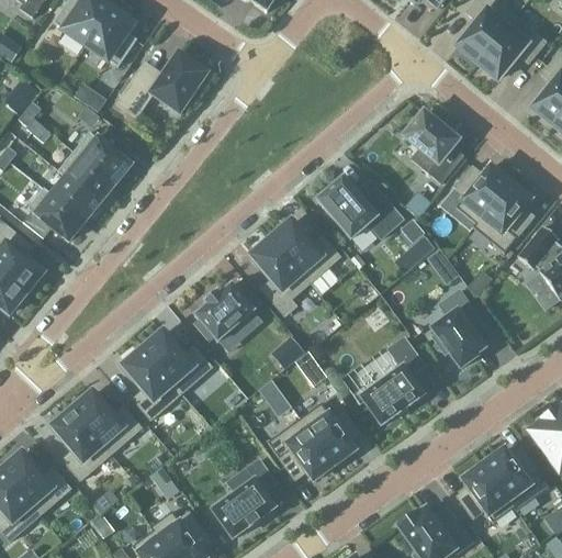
[(20,0),(23,2),(20,8),(33,17),(43,0),(20,0)]
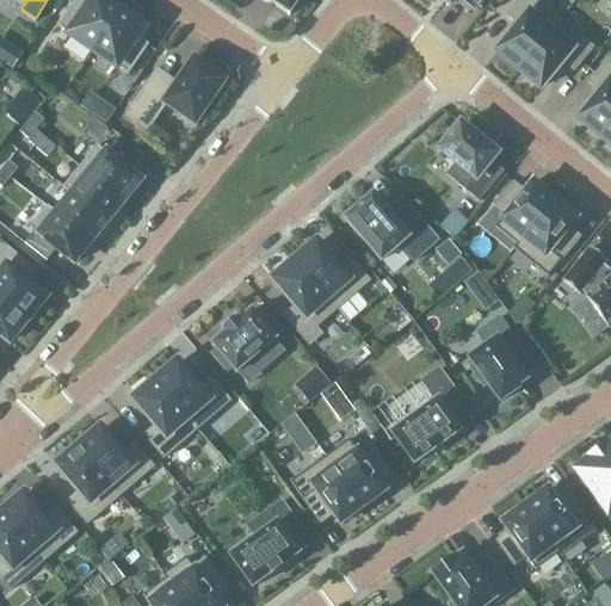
[(119,6),(110,0),(91,0),(91,1),(90,0),(73,0),(57,24),(93,48),(122,6),(119,5),(119,6)]
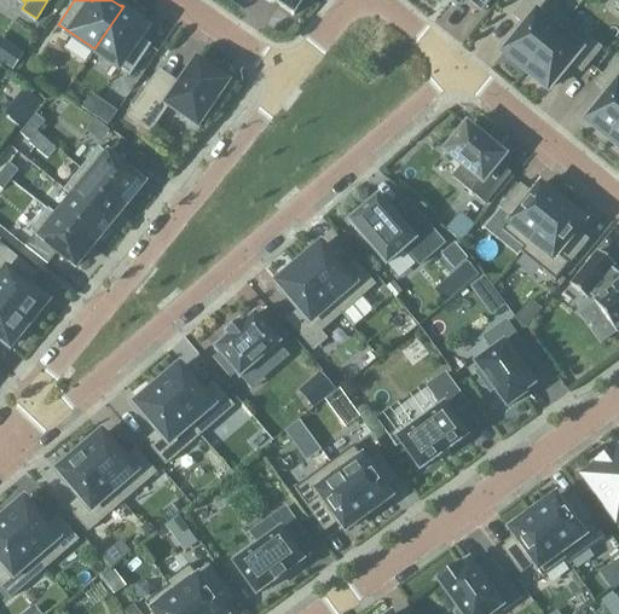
[(276,0),(293,12),(300,0),(276,0)]
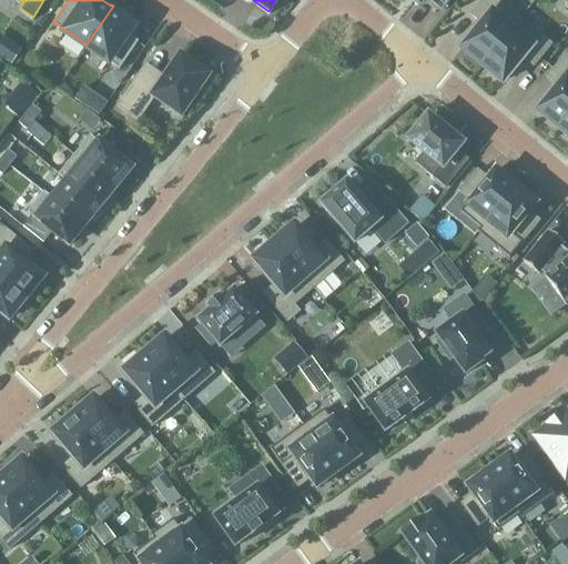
[(480,61),(482,62),(520,16),(500,0),(480,0),(470,11),(482,20),(462,46),(480,61)]
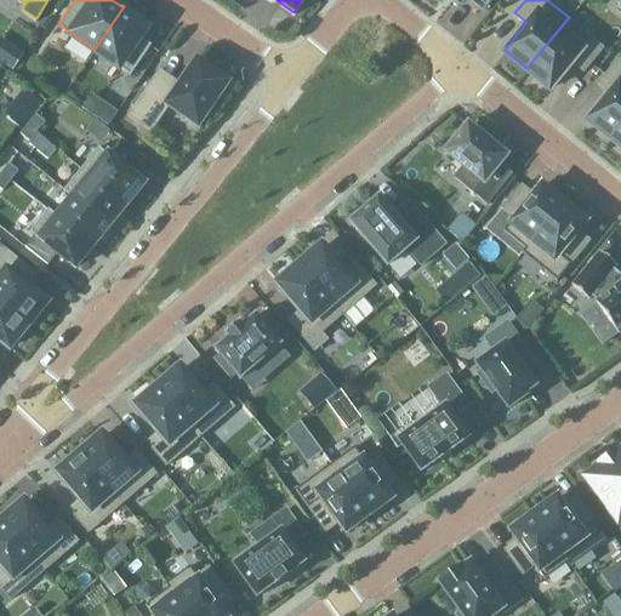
[(125,7),(124,6),(95,49),(131,73),(152,43),(140,34),(147,24),(124,9),(125,7)]
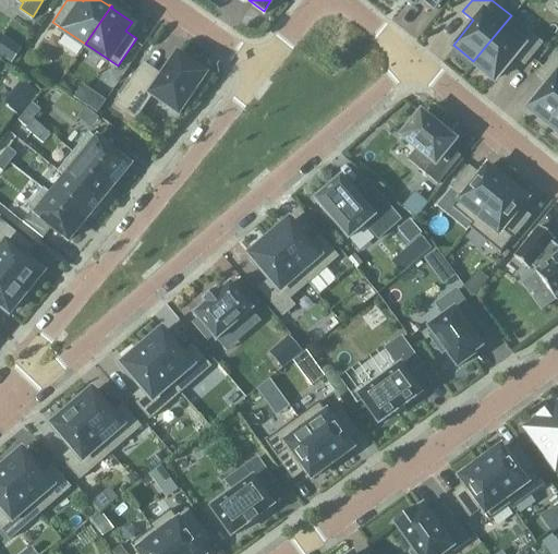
[(511,15),(473,61),(475,63),(475,62),(494,77),(513,53),(524,62),(542,40),(530,31),(522,41),(504,26),(512,16),(511,15)]
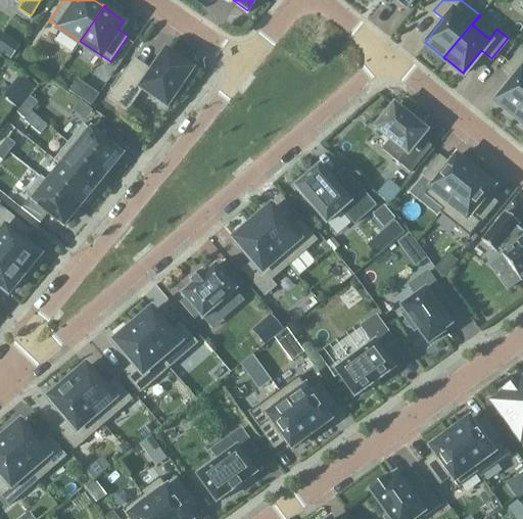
[(512,113),(514,115),(522,103),(522,50),(520,48),(504,67),(514,77),(495,99),(513,113),(512,113)]
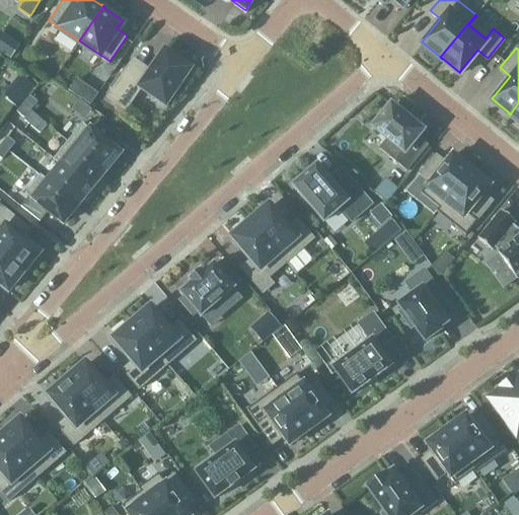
[(190,66),(164,50),(148,74),(130,61),(107,94),(127,107),(141,85),(165,101),(177,84),(180,86),(190,73),(187,71),(190,66)]
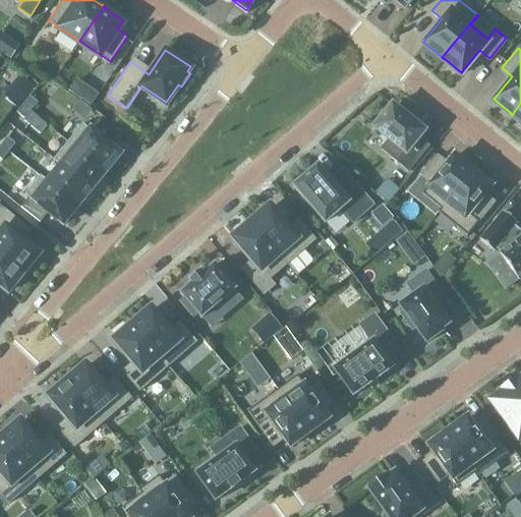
[(31,58),(18,66),(25,75),(37,68),(31,58)]
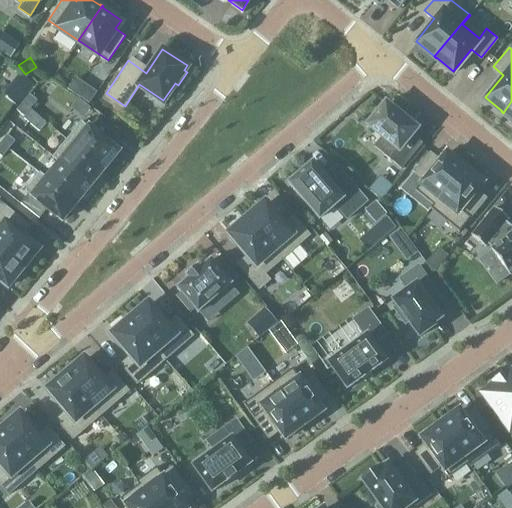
[(72,77),(93,90),(101,78),(79,64),(72,77)]
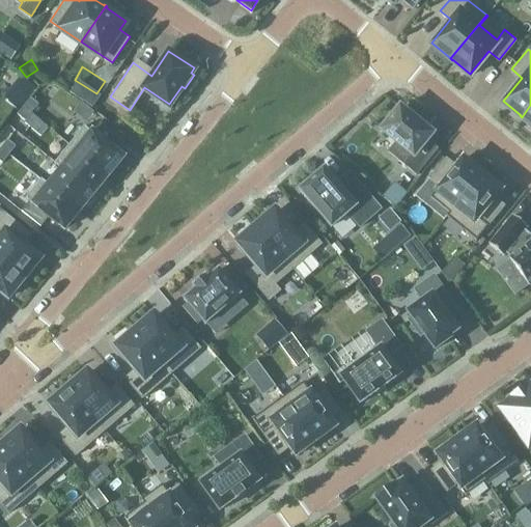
[(24,77),(7,98),(18,106),(34,85),(24,77)]
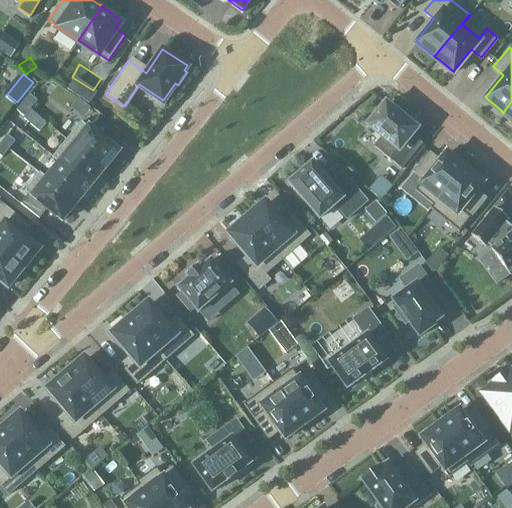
[(29,92),(23,100),(31,106),(37,98),(29,92)]
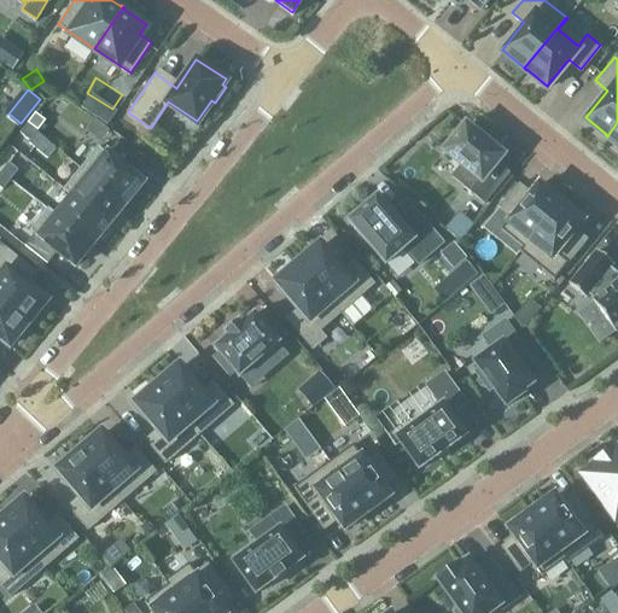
[(28,121),(21,130),(30,138),(38,128),(28,121)]
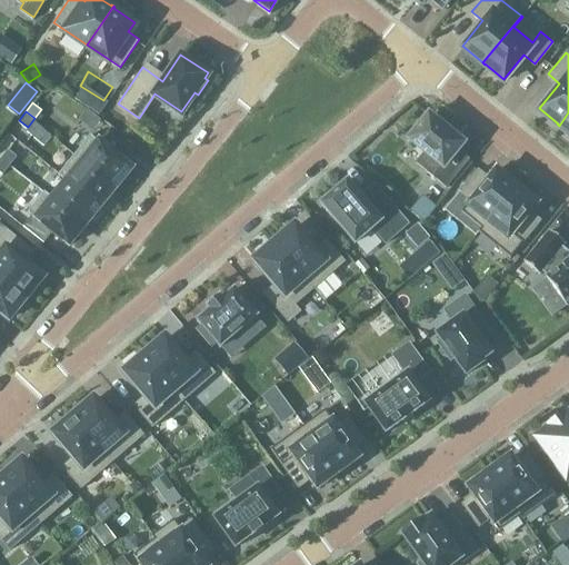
[(429,112),(409,137),(425,150),(417,160),(433,175),(447,185),(469,157),(458,148),(463,140),(451,131),(448,128),(447,128),(429,112)]
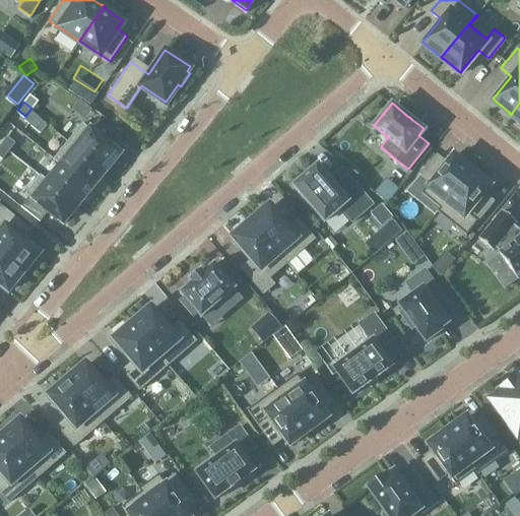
[(519,103),(511,115),(513,116),(513,115),(519,121),(519,103)]
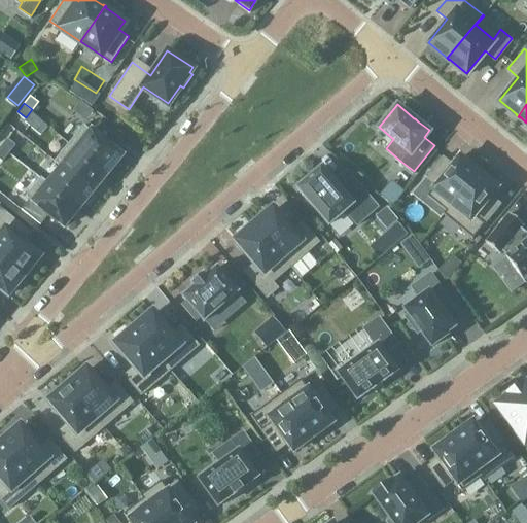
[(26,117),(25,118),(40,131),(47,123),(32,109),(26,117)]
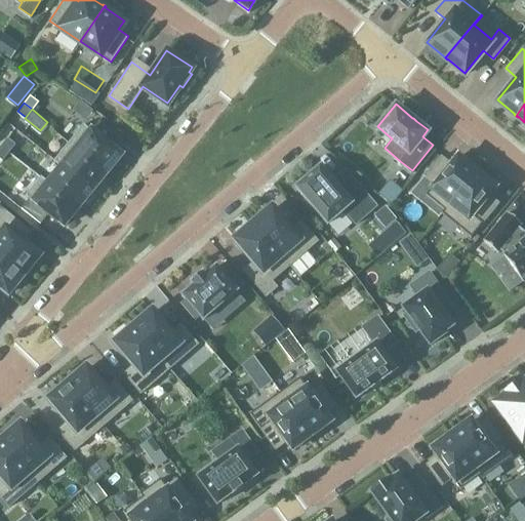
[(118,134),(98,118),(91,128),(83,122),(69,141),(107,171),(121,153),(110,144),(118,134)]
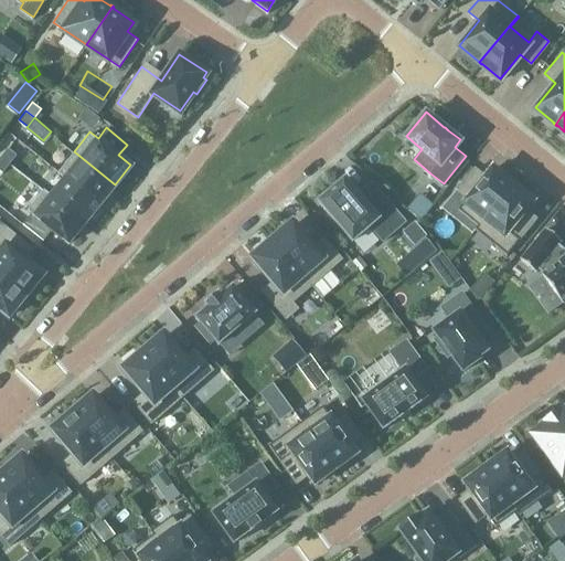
[(8,146),(1,155),(10,162),(17,154),(8,146)]
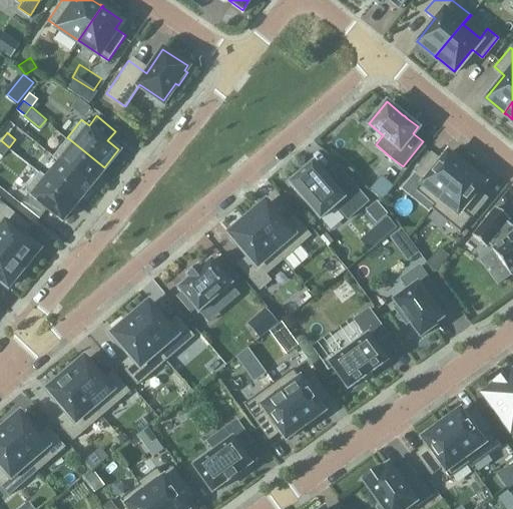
[(104,167),(67,137),(52,154),(60,160),(90,184),(104,167)]
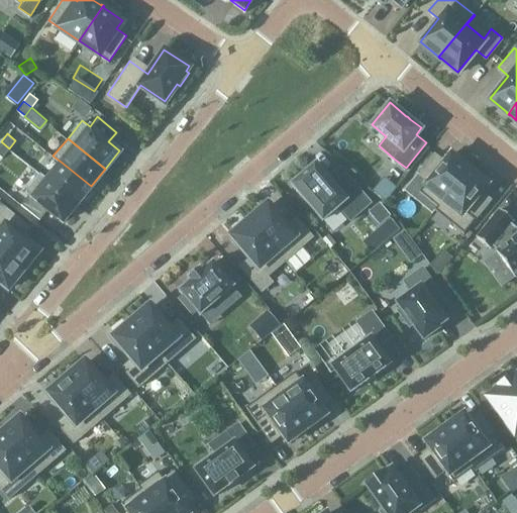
[(1,141),(0,142),(0,154),(2,157),(9,148),(1,141)]
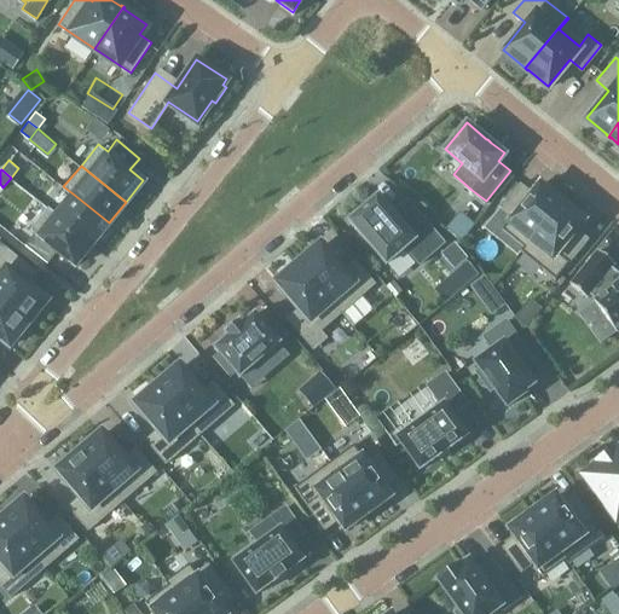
[(525,245),(561,200),(539,181),(532,191),(520,181),(501,206),(513,214),(502,227),(524,245),(525,245)]
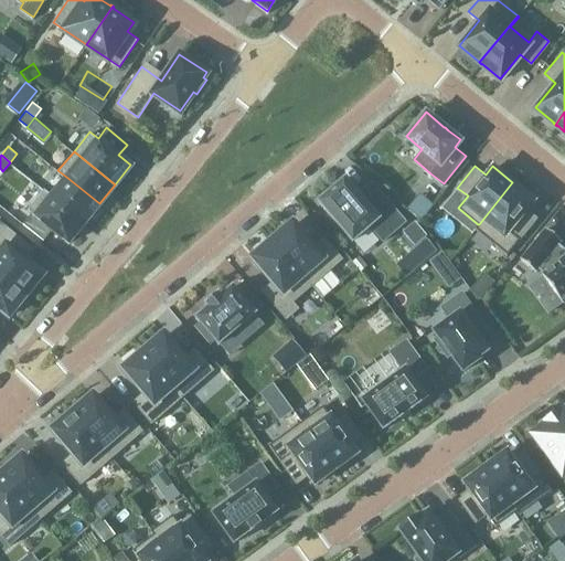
[(84,221),(99,203),(66,177),(52,193),(52,194),(84,221)]
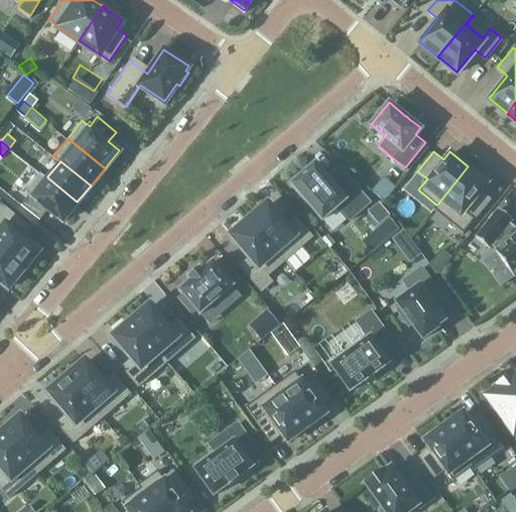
[(336,185),(315,161),(290,181),(321,219),(338,205),(350,218),(370,201),(348,174),(336,185)]
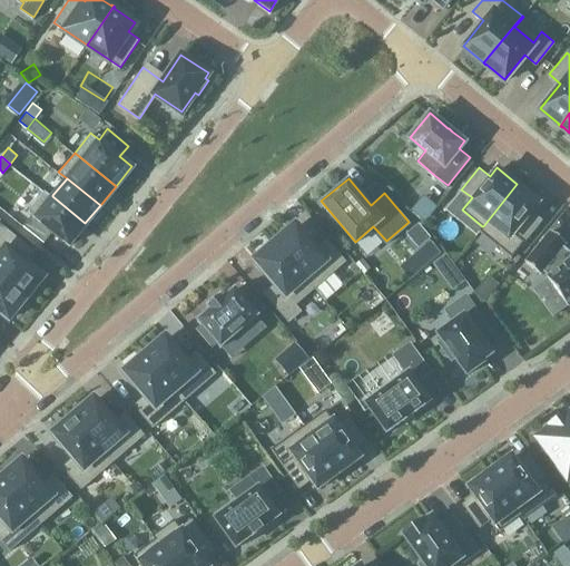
[(542,218),(531,210),(538,202),(517,184),(483,226),(482,226),(479,230),(511,255),(542,218)]
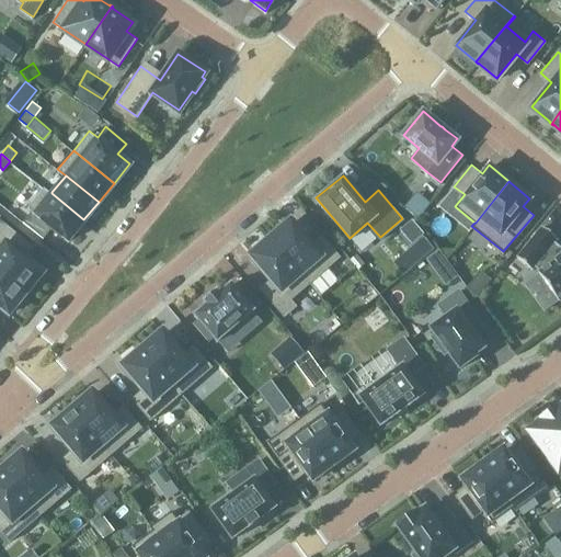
[(68,239),(77,228),(83,219),(52,193),(52,192),(44,185),(26,206),(31,211),(23,220),(43,237),(52,227),(68,239)]
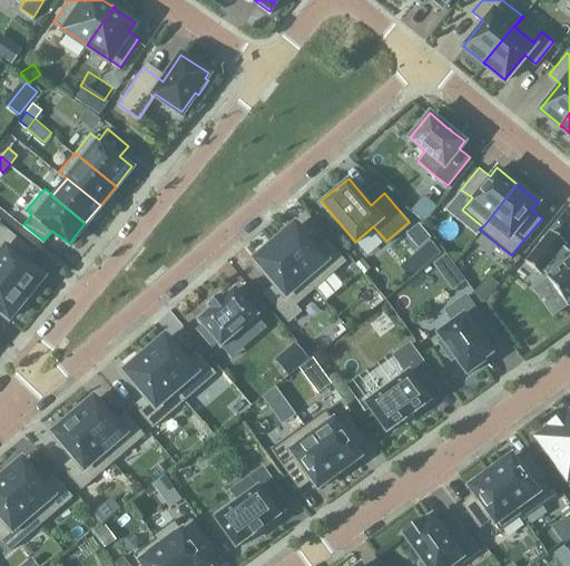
[(275,241),(314,286),(345,260),(327,238),(316,247),(295,223),(276,240),(276,238),(275,241)]
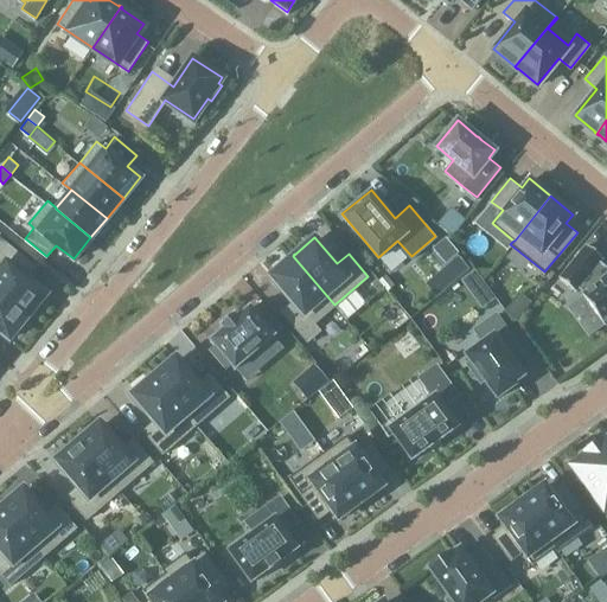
[(0,293),(27,315),(29,314),(29,313),(45,293),(19,271),(29,260),(5,241),(0,247),(0,293)]
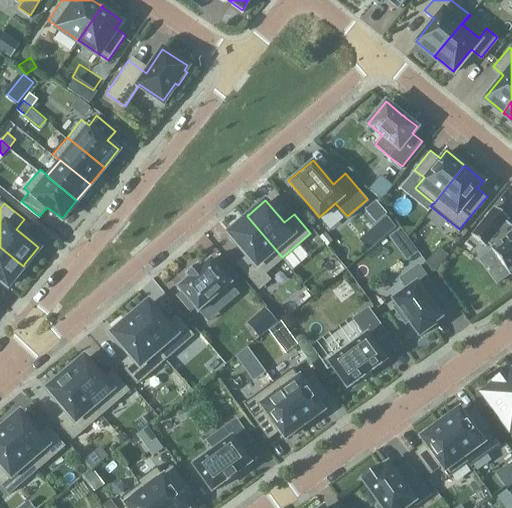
[(488,241),(493,245),(491,247),(510,273),(511,271),(511,224),(506,219),(508,216),(494,205),(472,233),(485,244),(488,241)]
